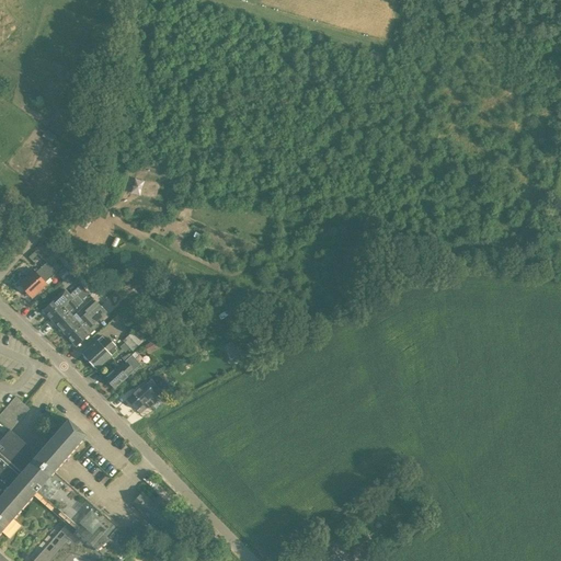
[(52,121),(42,136),(52,142),(61,127),(52,121)]
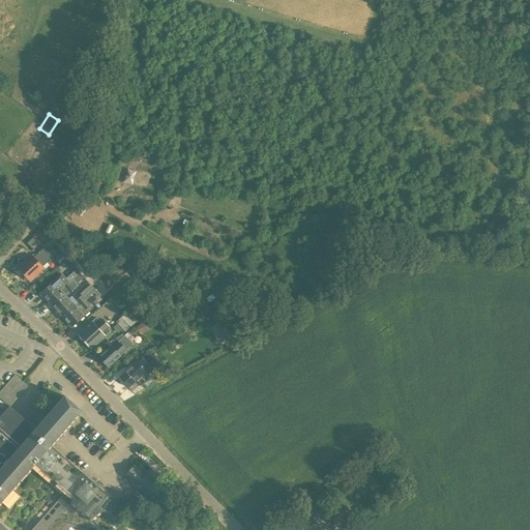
[(18,269),(24,275),(49,253),(55,246),(49,240),(42,246),(43,248),(34,258),(32,256),(18,269)]
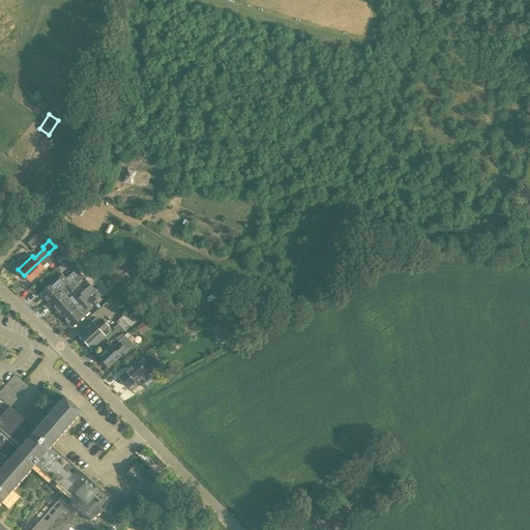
[(53,258),(49,253),(24,275),(30,283),(45,269),(42,267),(49,262),(53,258)]
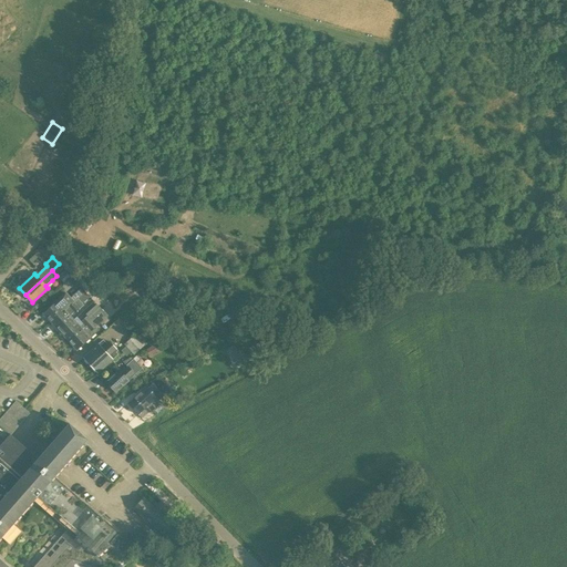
[(58,278),(64,284),(71,277),(64,270),(58,278)]
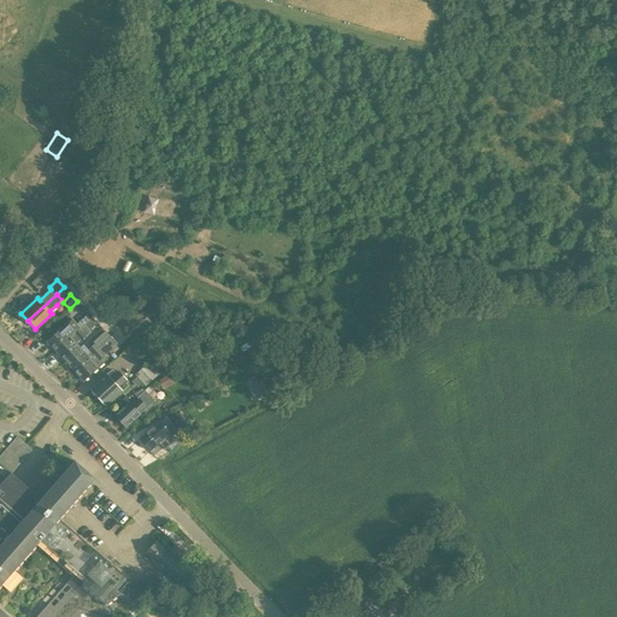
[(183,313),(180,316),(189,329),(194,325),(191,321),(189,321),(183,313)]
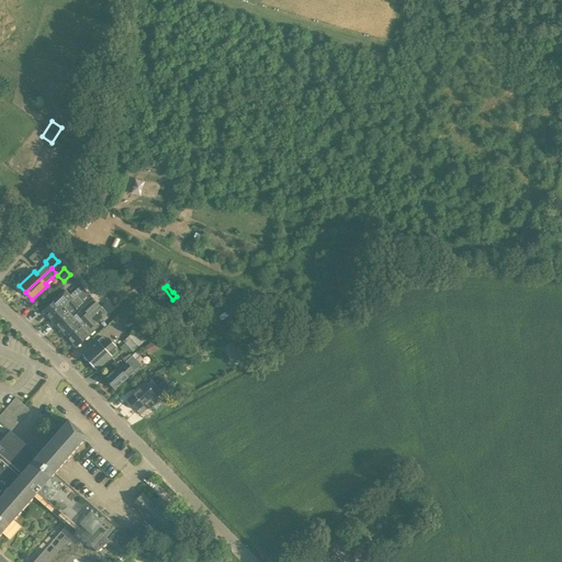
[(43,311),(51,321),(72,301),(72,300),(81,292),(78,289),(69,296),(65,291),(43,311)]
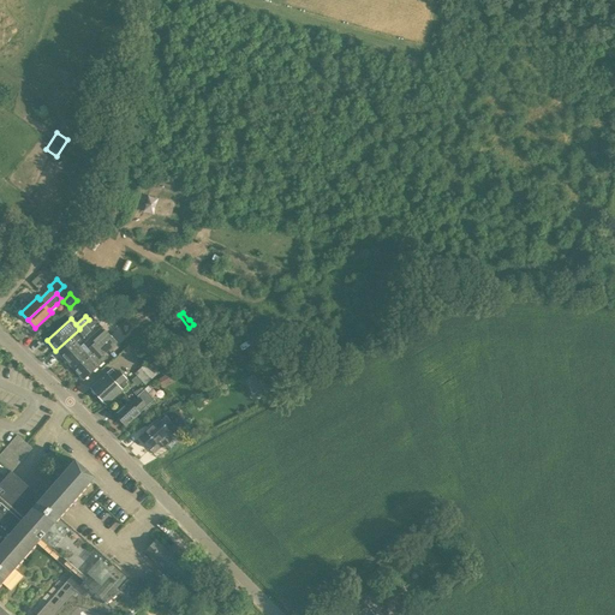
[(79,329),(55,351),(65,360),(79,347),(75,342),(79,339),(81,340),(89,332),(84,326),(79,329)]
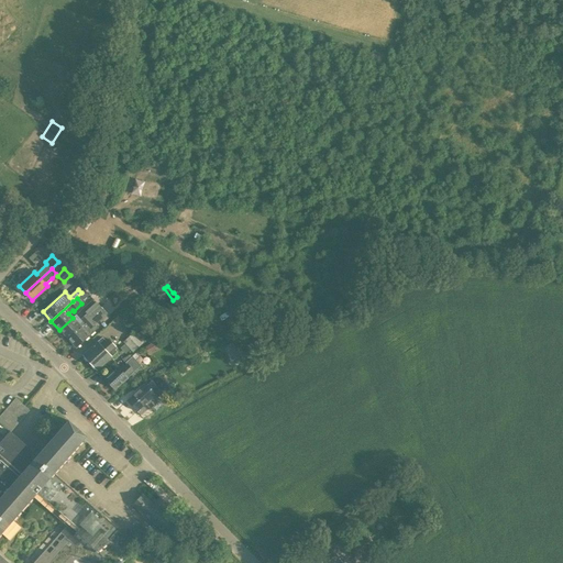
[(73,318),(59,330),(67,339),(101,308),(96,302),(85,312),(86,315),(80,320),(83,321),(79,324),(73,318)]
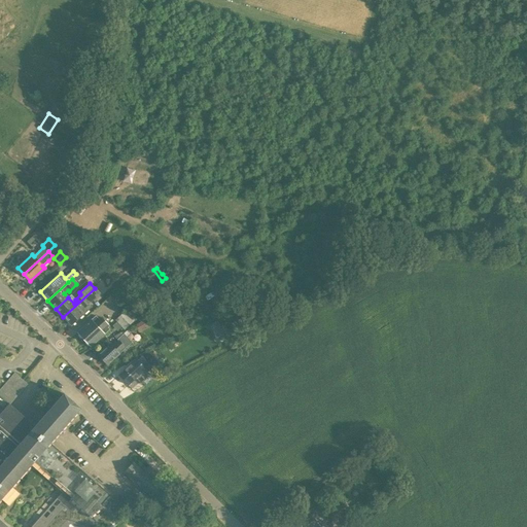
[(99,294),(95,288),(63,317),(71,325),(86,311),(92,308),(89,304),(99,294)]
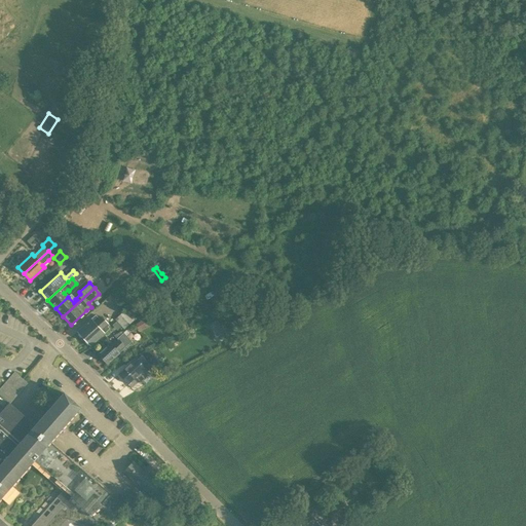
[(124,330),(134,321),(125,310),(115,320),(124,330)]
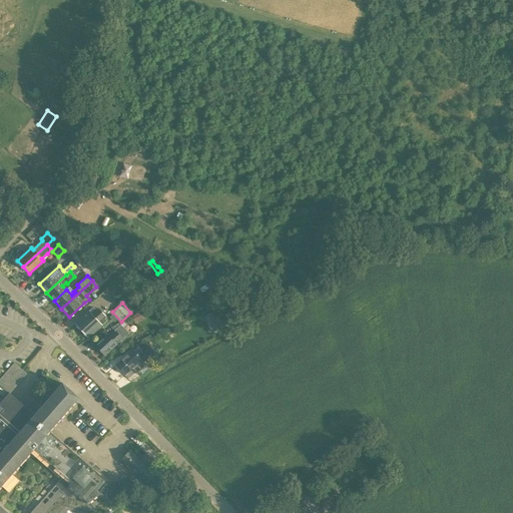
[(75,325),(88,339),(107,322),(105,319),(107,318),(99,309),(96,311),(93,308),(75,325)]
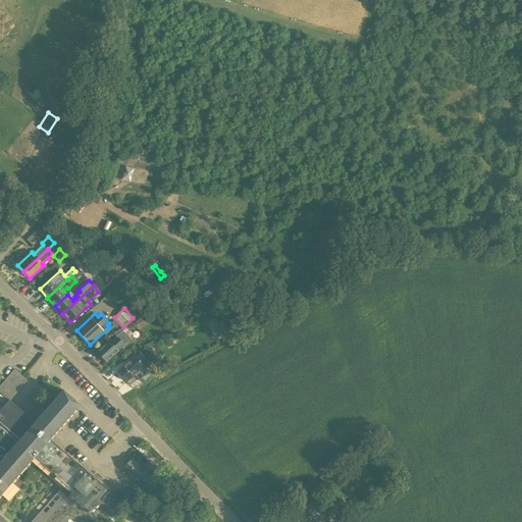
[(135,322),(138,328),(140,326),(155,318),(151,313),(138,320),(135,322)]
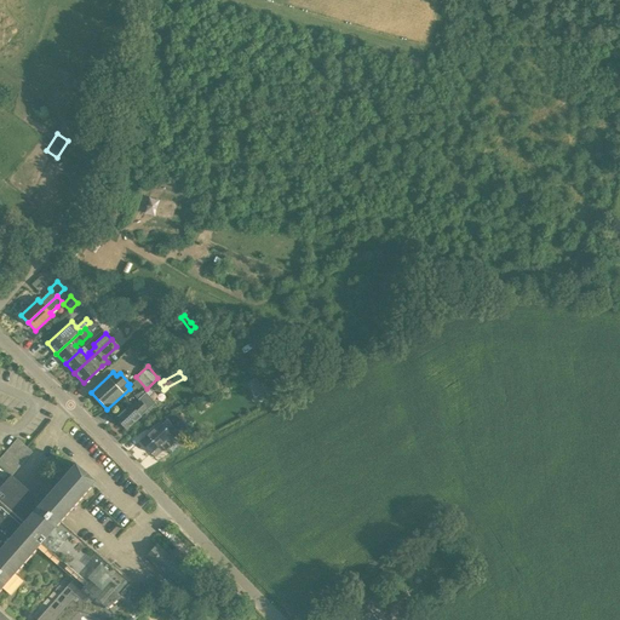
[(216,391),(223,388),(218,378),(210,383),(216,391)]
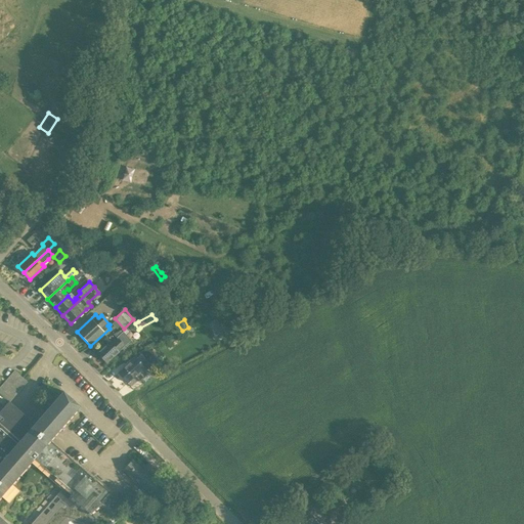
[(216,319),(209,323),(215,336),(222,333),(216,319)]
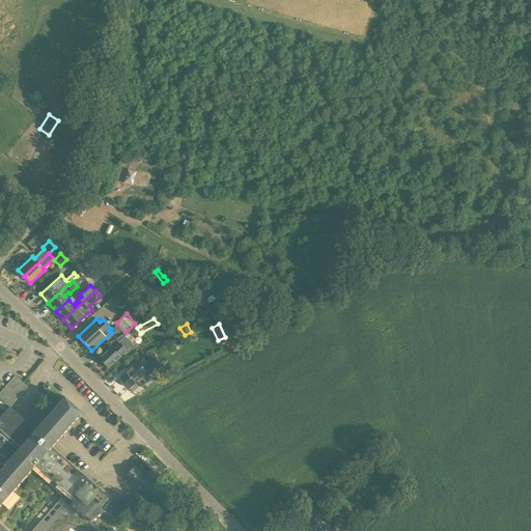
[(124,336),(118,342),(119,344),(117,346),(115,344),(112,348),(111,346),(99,358),(108,368),(120,357),(133,345),(124,336)]
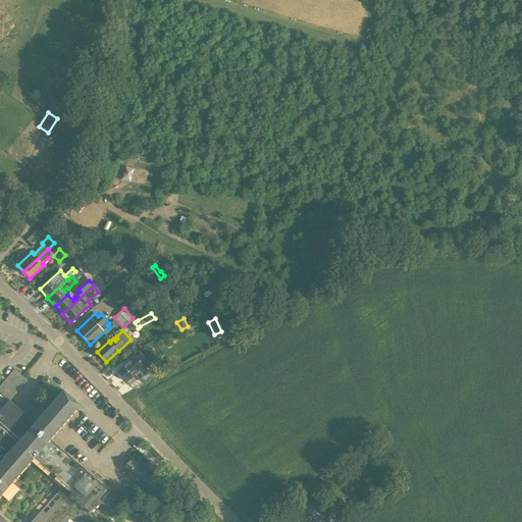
[(143,355),(141,353),(137,356),(131,362),(129,362),(117,372),(126,382),(145,366),(147,368),(151,364),(150,363),(155,358),(148,350),(143,355)]
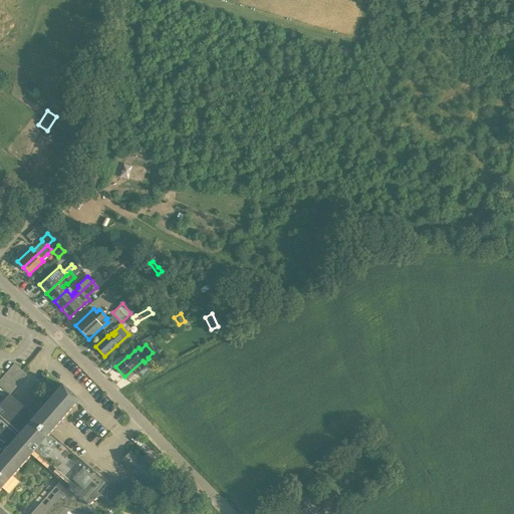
[(0,513),(87,513),(93,507),(95,509),(114,487),(109,483),(51,432),(58,424),(63,418),(77,403),(80,399),(64,383),(63,386),(46,405),(42,410),(36,416),(11,394),(28,374),(23,370),(15,363),(14,363),(7,371),(0,379),(0,384),(10,394),(7,397),(0,404),(0,513)]
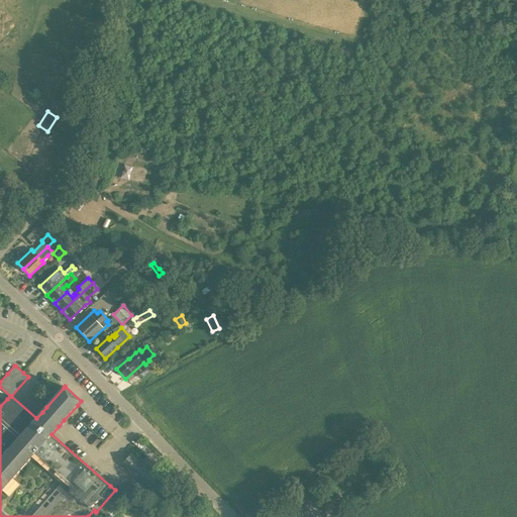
[(141,463),(131,454),(122,464),(170,505),(179,496),(148,470),(153,462),(146,456),(141,463)]
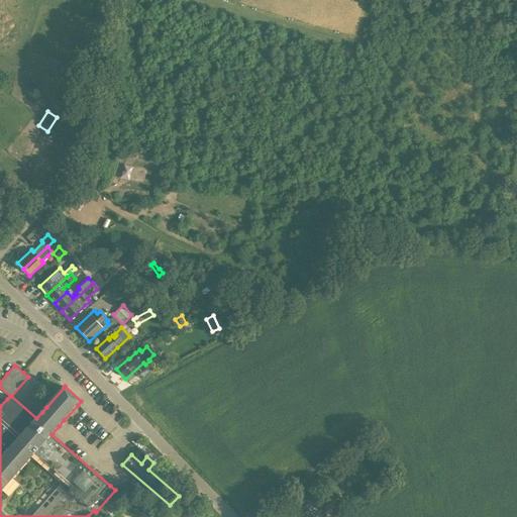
[(286,516),(314,516),(302,502),(286,516)]
